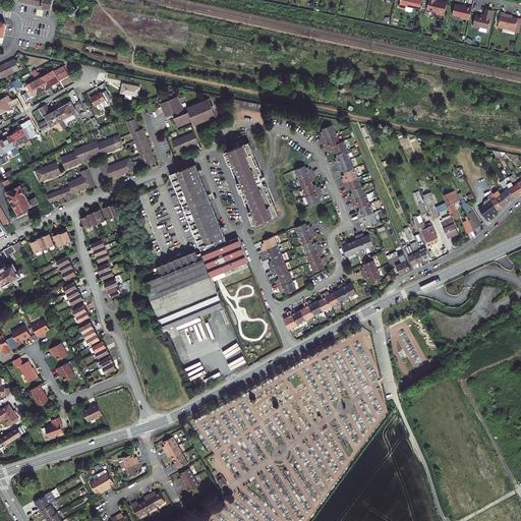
[(43,0),(42,6),(42,7),(51,9),(53,0),(43,0)]
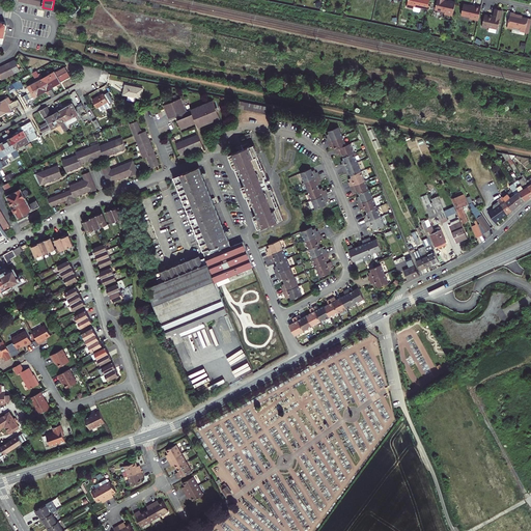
[(427,9),(429,0),(408,0),(407,7),(413,8),(413,9),(414,11),(419,12),(420,11),(421,7),(427,9)]
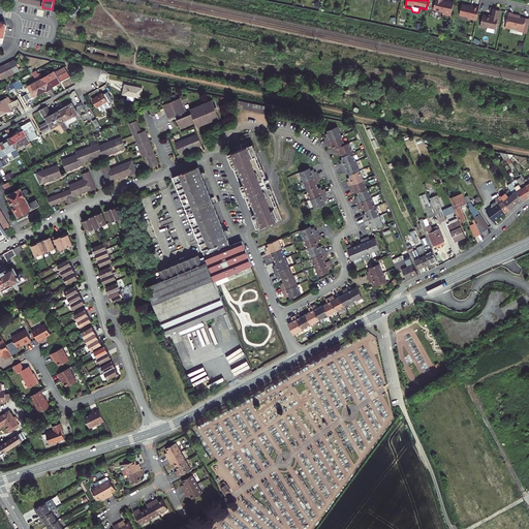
[(442,14),(450,16),(454,2),(446,0),(446,1),(442,0),(435,0),(434,8),(435,10),(443,11),(442,14)]
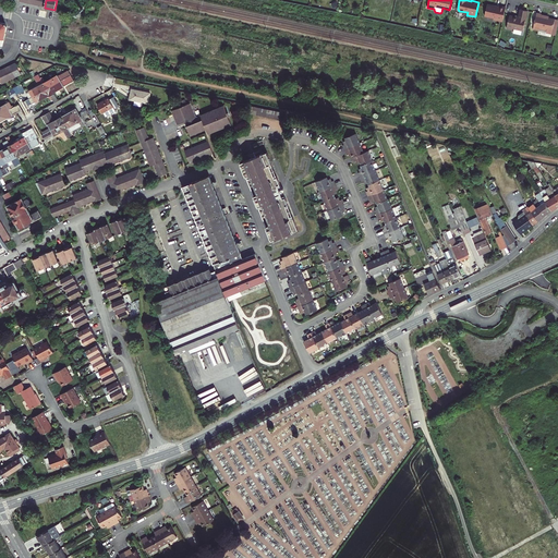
[(495,20),(502,22),(506,8),(498,5),(498,7),(496,5),(495,5),(493,8),(492,4),(487,4),(485,15),(494,17),(495,20)]
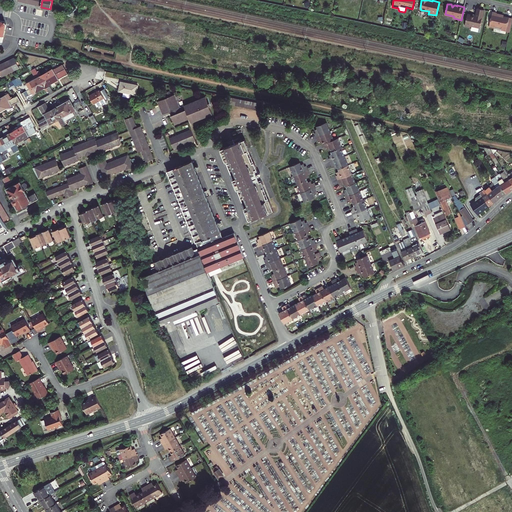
[(467,14),(465,26),(471,27),(471,26),(480,28),(484,10),(477,8),(475,16),(467,14)]
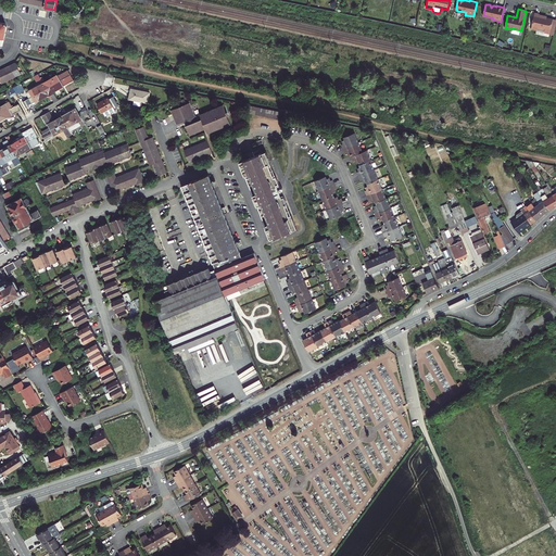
[(534,13),(531,28),(536,29),(538,28),(544,30),(544,33),(550,34),(553,20),(544,17),(544,16),(539,14),(540,14),(534,13)]
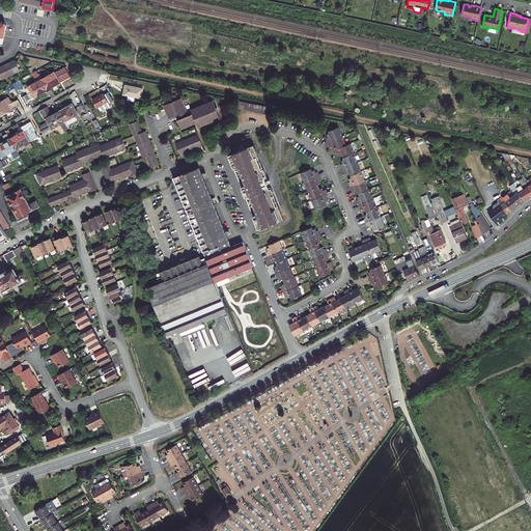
[(16,73),(10,62),(8,63),(5,65),(0,67),(0,78),(0,79),(1,80),(16,73)]
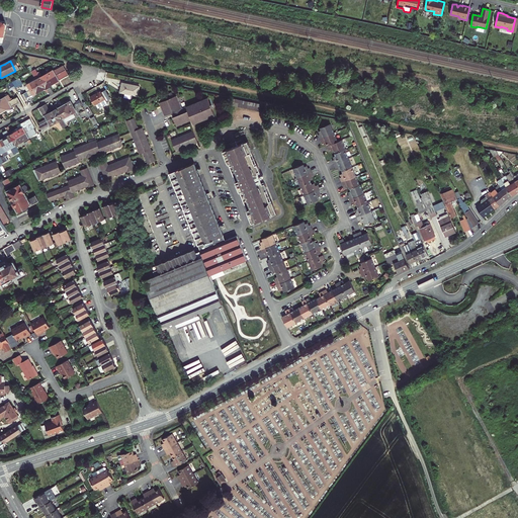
[(44,83),(66,70),(64,66),(58,69),(58,70),(54,72),(53,71),(40,78),(44,83)]
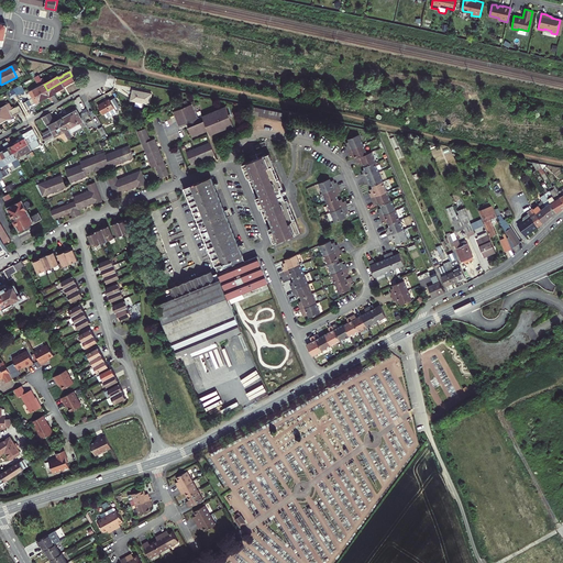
[(40,87),(30,92),(33,98),(47,90),(44,85),(43,83),(41,79),(39,75),(34,77),(40,87)]
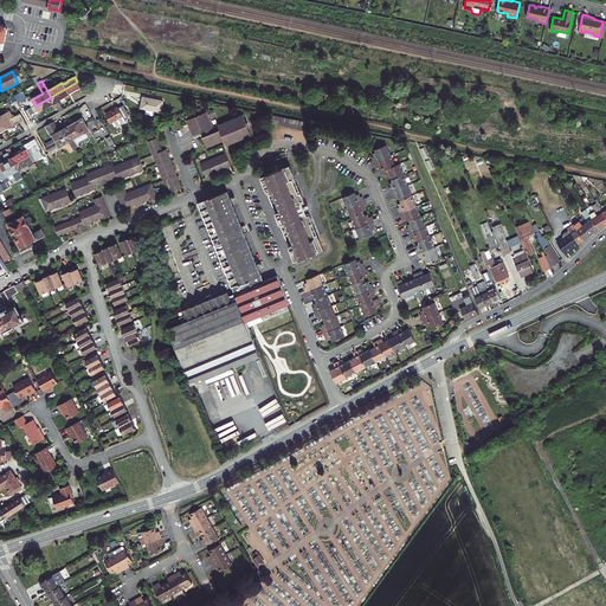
[(51,97),(53,102),(69,94),(72,91),(81,88),(77,82),(51,97)]
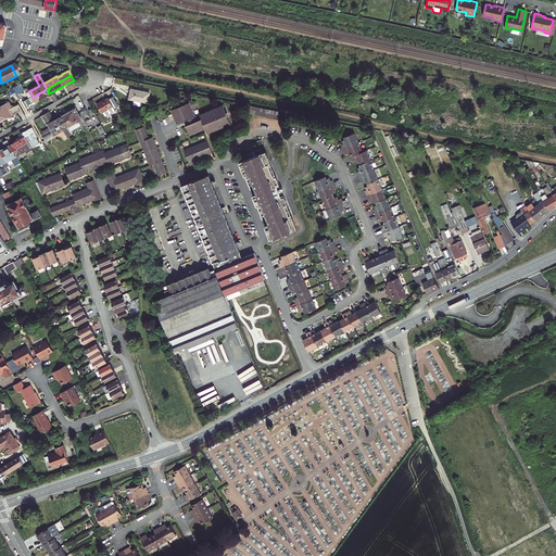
[(12,88),(7,91),(11,98),(16,95),(12,88)]
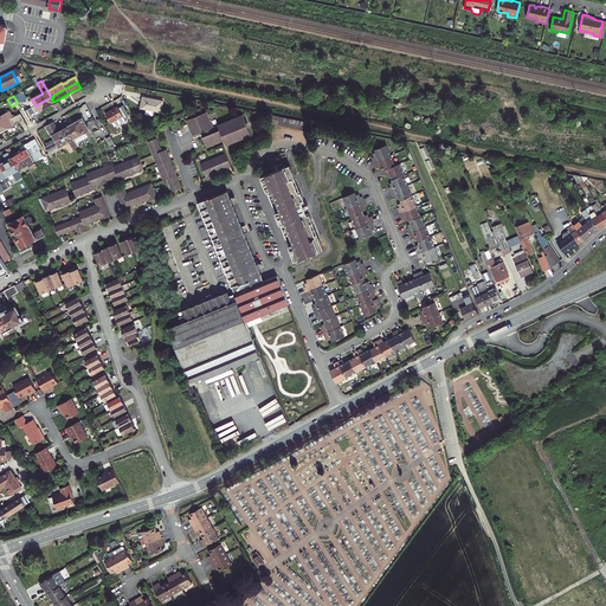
[(36,105),(25,111),(28,118),(33,116),(32,114),(53,102),(51,97),(36,105)]
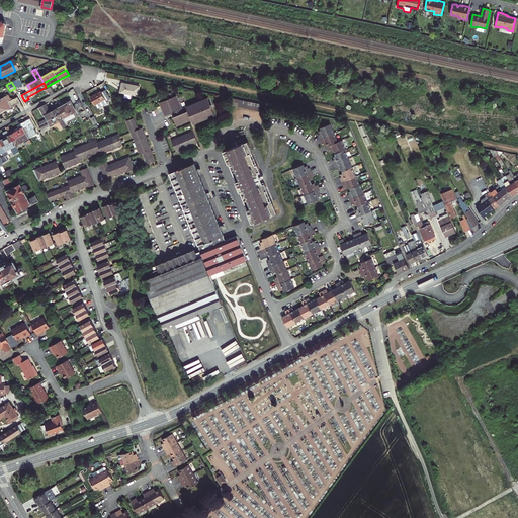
[(140,86),(122,83),(120,92),(124,93),(124,97),(132,99),(133,94),(138,95),(140,86)]
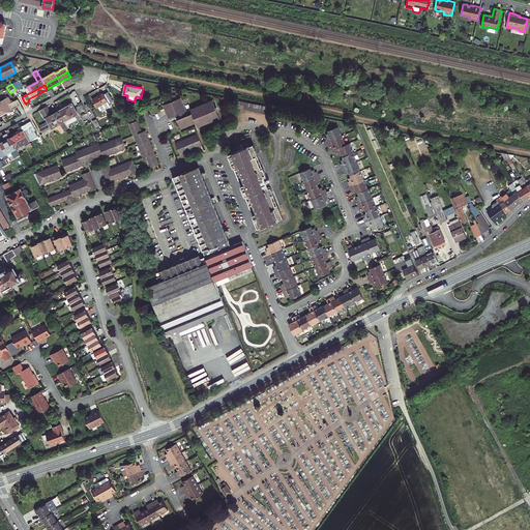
[(104,93),(92,99),(97,108),(98,107),(101,113),(112,108),(109,104),(113,101),(108,92),(104,94),(104,93)]
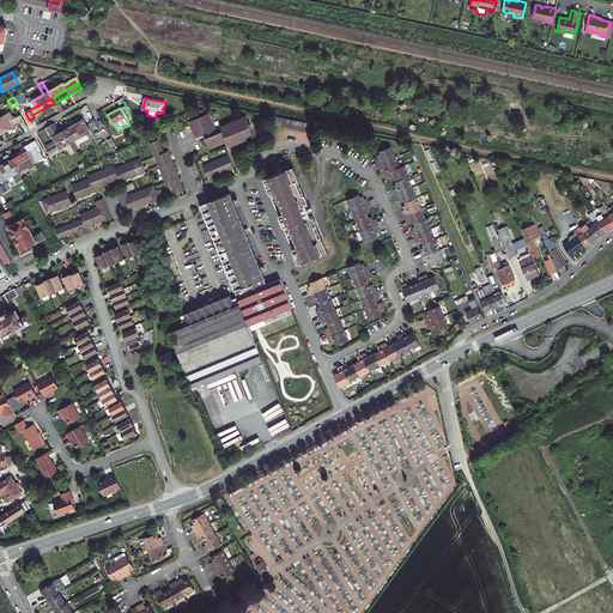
[(10,113),(0,117),(0,126),(13,119),(10,113)]
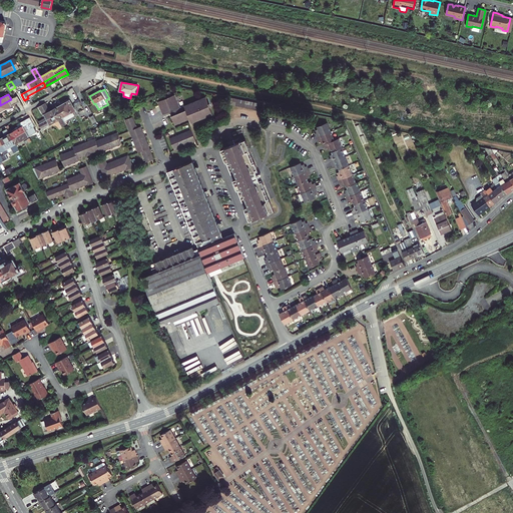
[(175,95),(157,102),(163,114),(171,111),(173,115),(171,116),(175,125),(187,120),(183,111),(180,112),(179,108),(180,108),(175,95)]
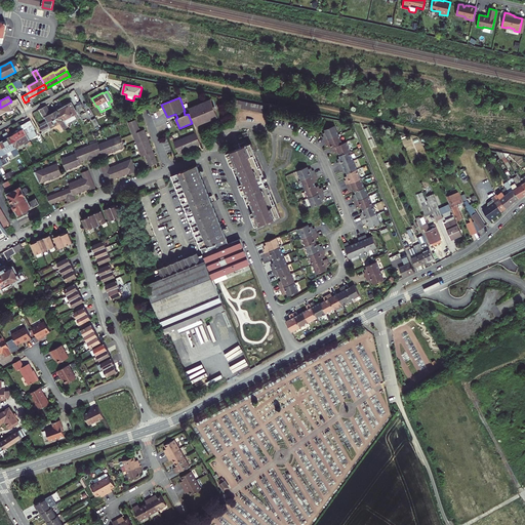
[(0,108),(0,114),(21,103),(17,98),(11,102),(0,108)]
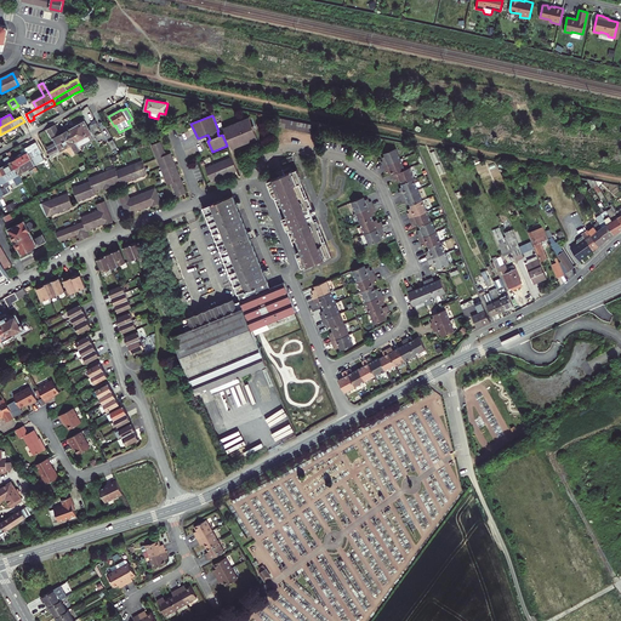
[(226,134),(222,135),(227,146),(229,144),(232,149),(257,140),(254,131),(255,130),(254,126),(252,126),(249,118),(223,129),(226,134)]
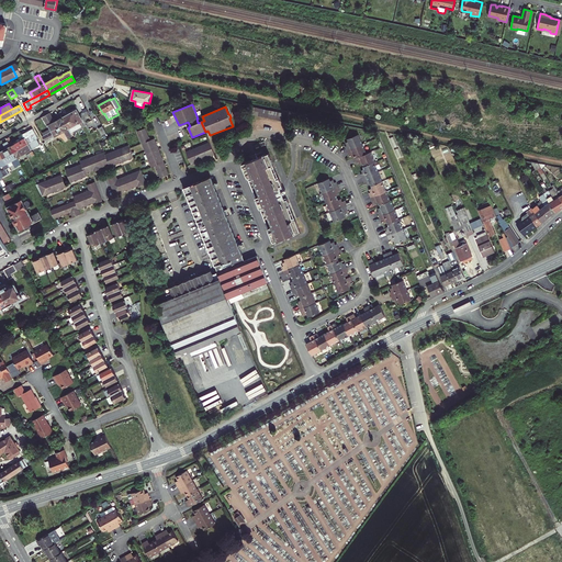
[(66,123),(79,115),(77,110),(63,117),(66,123)]
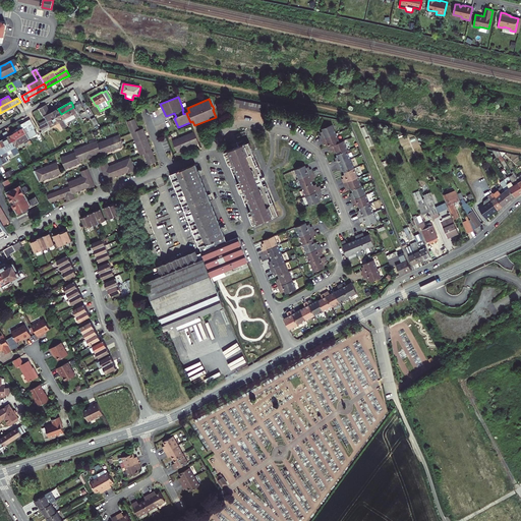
[(255,103),(254,110),(261,112),(263,105),(255,103)]
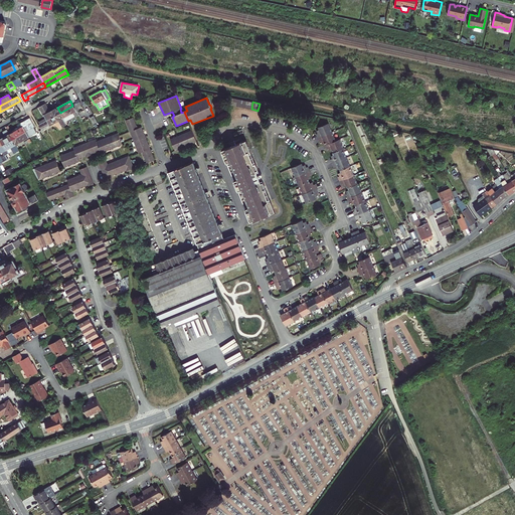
[(50,112),(45,104),(40,107),(46,118),(47,120),(60,113),(57,108),(56,107),(55,105),(51,107),(53,110),(50,112)]
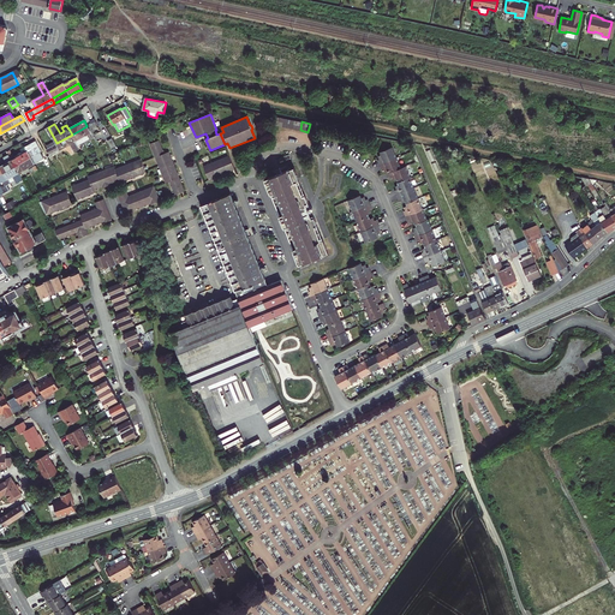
[(90,132),(87,126),(72,135),(76,141),(77,143),(78,148),(81,147),(79,144),(90,138),(88,135),(90,132)]
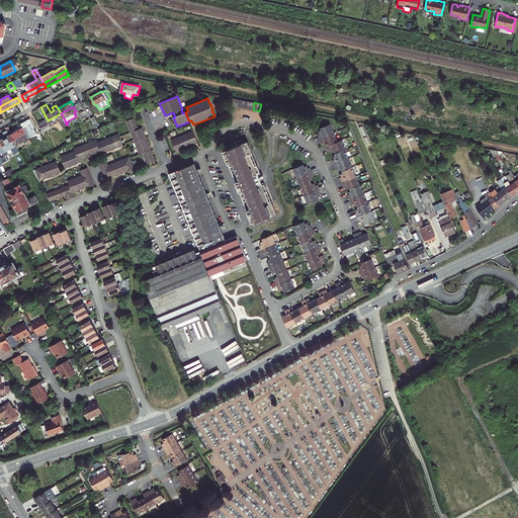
[(63,128),(67,125),(66,124),(65,120),(64,118),(61,113),(48,120),(40,124),(39,125),(42,131),(59,121),(63,128)]
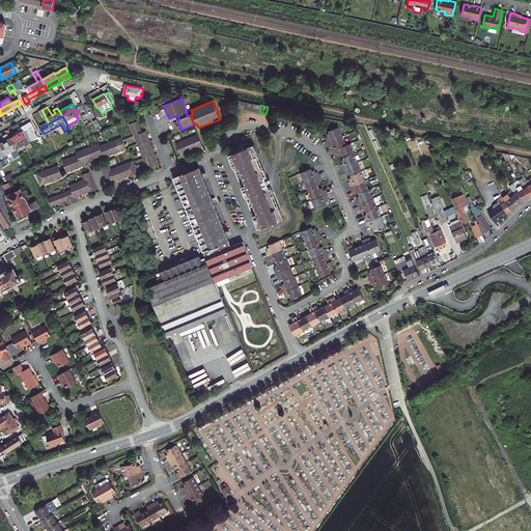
[(23,131),(10,139),(14,144),(34,132),(35,131),(30,121),(21,128),(23,131)]
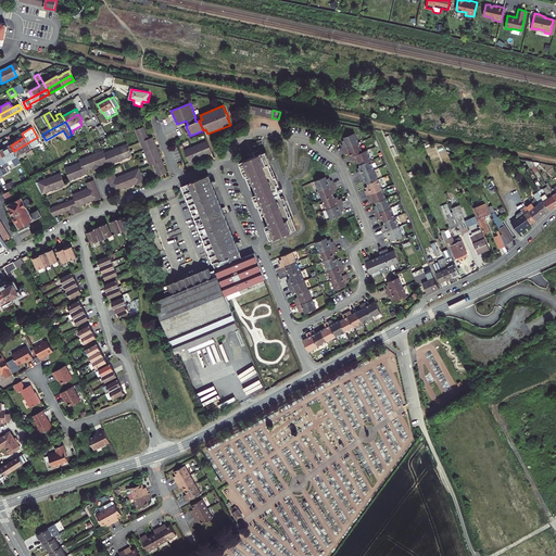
[(143,127),(136,130),(150,165),(153,164),(159,176),(166,173),(153,137),(149,139),(143,127)]
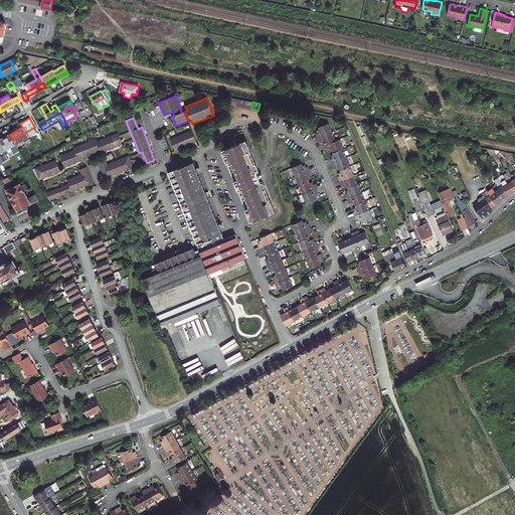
[(318,138),(332,132),(328,123),(318,127),(319,129),(317,131),(318,133),(316,134),(318,138)]
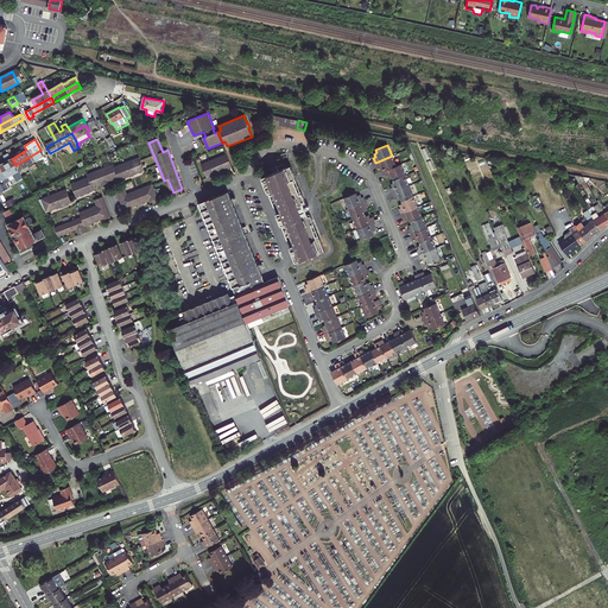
[(43,157),(39,151),(16,165),(19,171),(43,157)]
